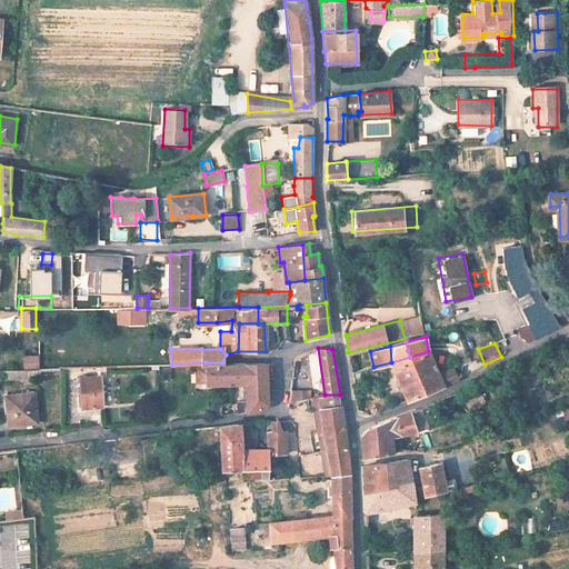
[(426,392),(457,380),(453,368),(438,373),(428,351),(410,357),(426,392)]
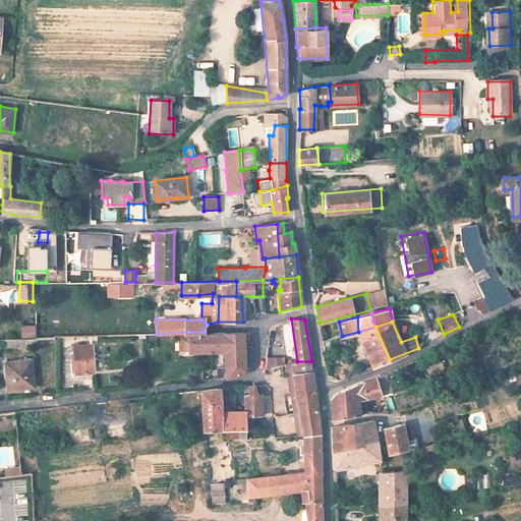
[(19,325),(19,337),(34,338),(35,325),(19,325)]
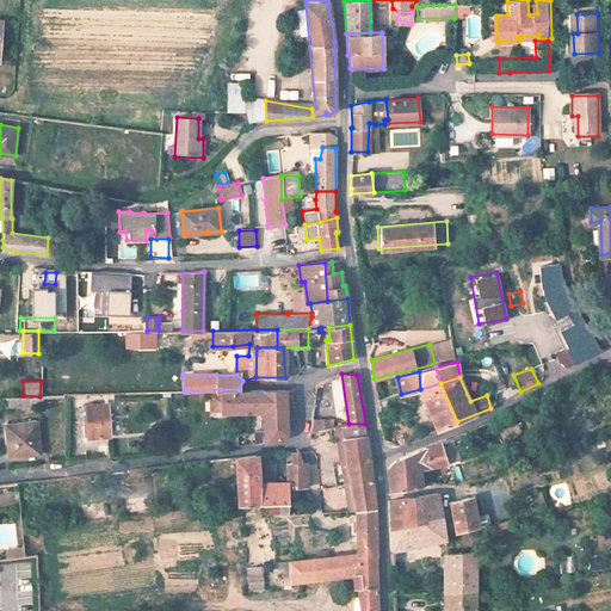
[(452,424),(457,421),(440,383),(420,389),(420,394),(437,430),(452,424)]
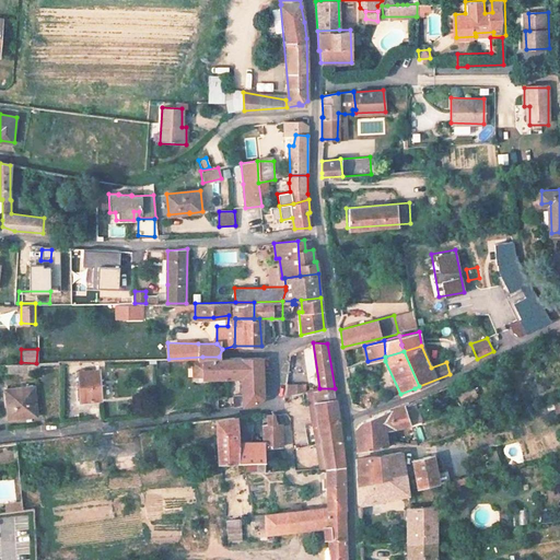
[(232,376),(242,377),(242,393),(243,406),(256,404),(263,397),(260,358),(219,357),(202,357),(202,375),(232,376)]
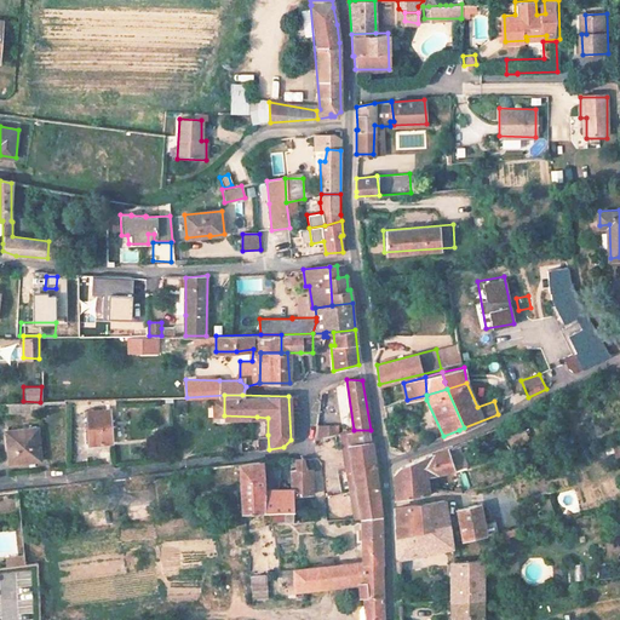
[(112,411),(87,412),(90,443),(113,442),(112,411)]
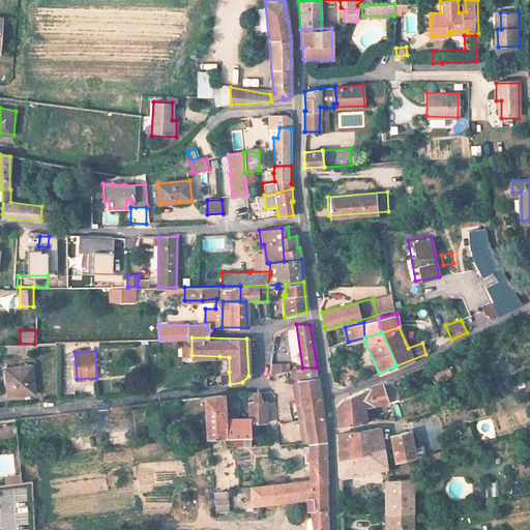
[(229,357),(219,356),(221,372),(229,372),(229,357)]
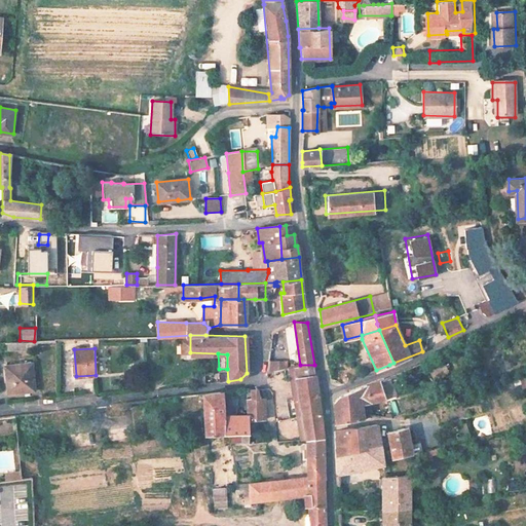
[(284,360),(267,362),(265,373),(285,369),(284,360)]
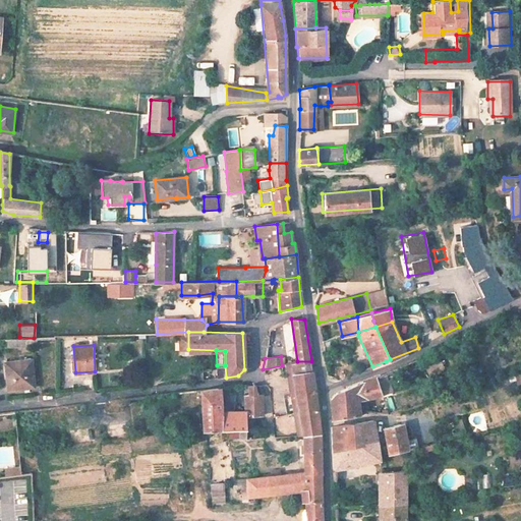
[(32,358),(4,361),(6,388),(34,386),(32,358)]
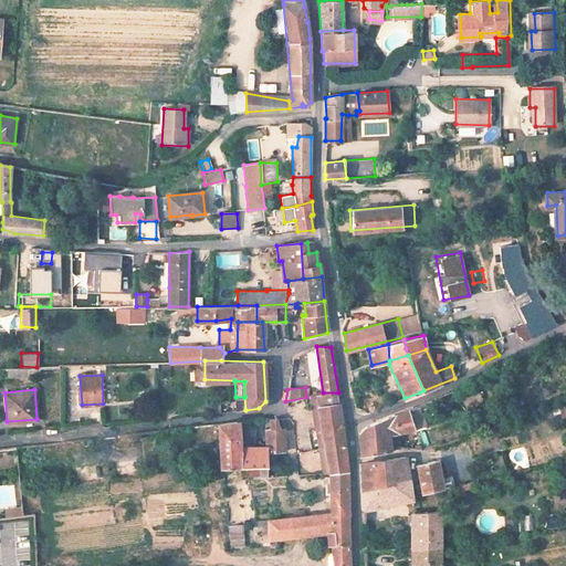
[(324,397),(317,398),(329,474),(349,472),(350,468),(339,404),(338,392),(323,392),(324,397)]
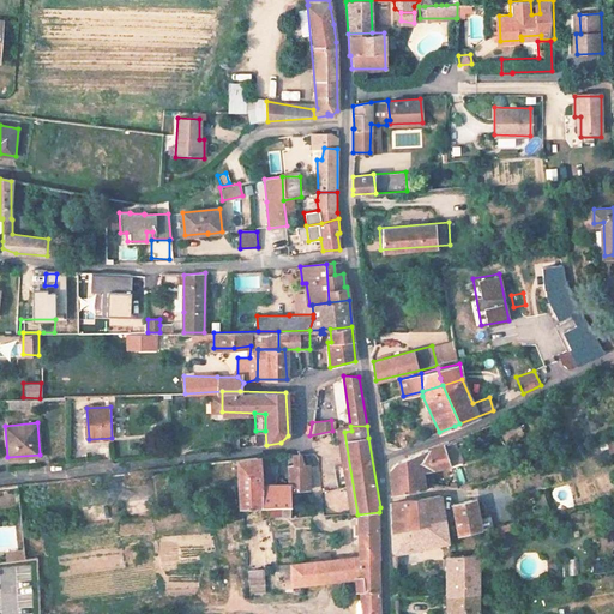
[(422,473),(450,467),(441,445),(427,451),(426,450),(396,462),(391,470),(391,493),(423,489),(425,489),(422,473)]
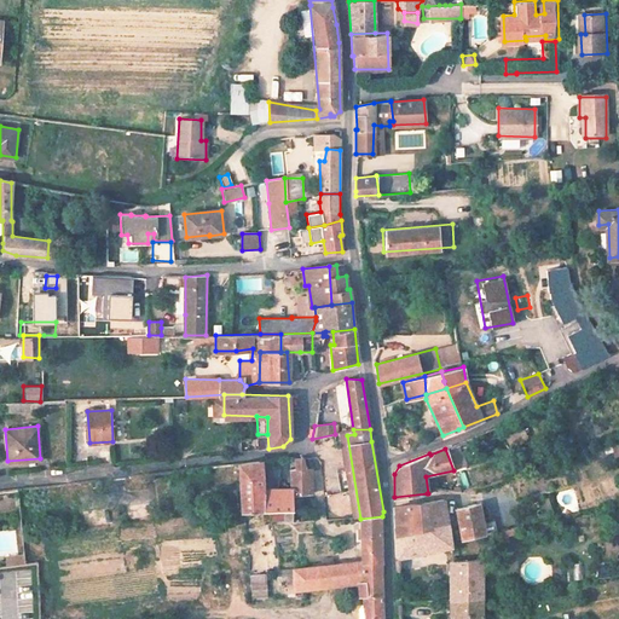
[(261,489),(259,462),(237,464),(241,510),(271,508),(290,505),(290,493),(310,493),(308,468),(294,469),(288,469),(289,486),(261,489)]
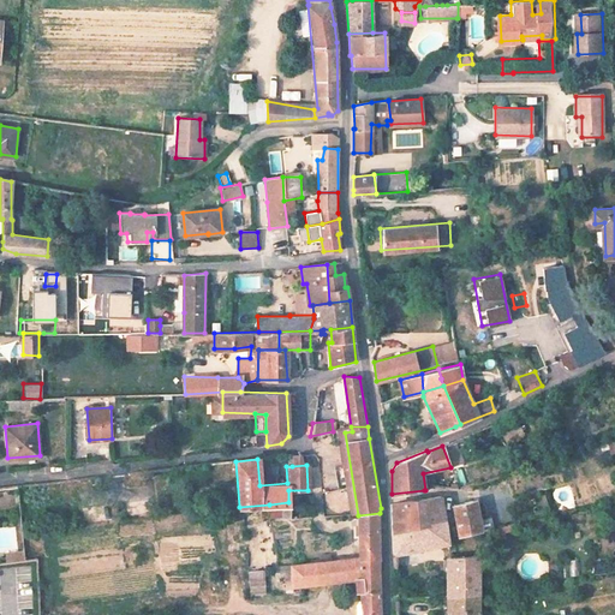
[(290,520),(312,518),(308,490),(288,490),(288,502),(290,520)]
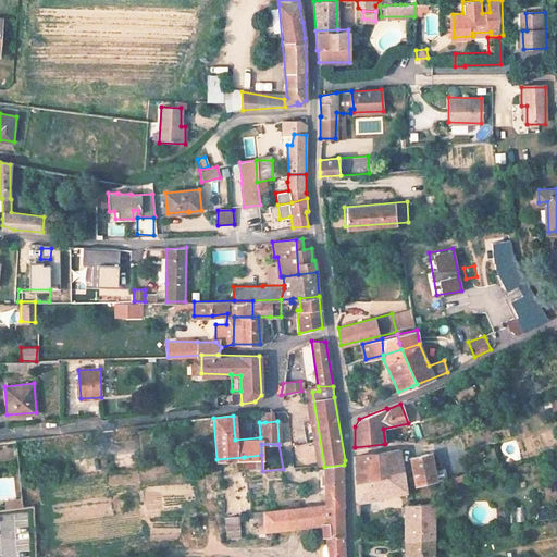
[(403,471),(399,449),(384,452),(385,475),(403,471)]
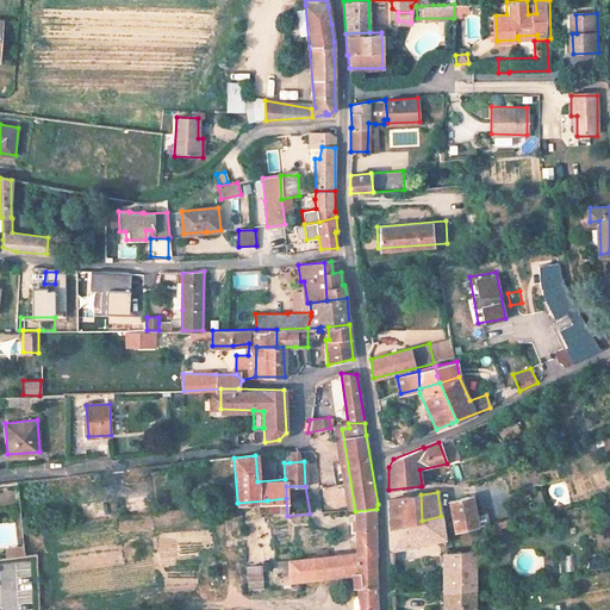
[(421,495),(388,499),(388,528),(422,521),(421,495)]
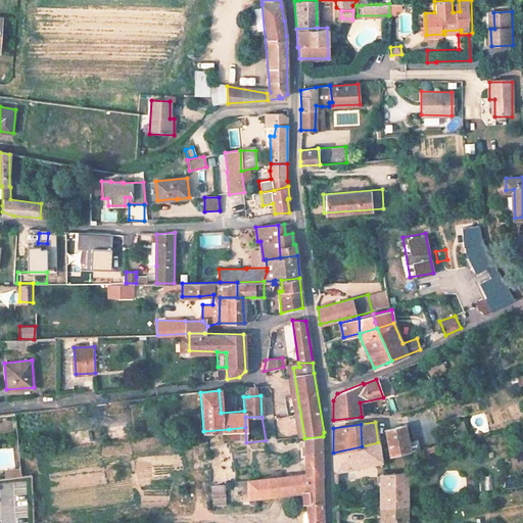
[(401,425),(384,430),(387,440),(391,456),(410,450),(401,425)]
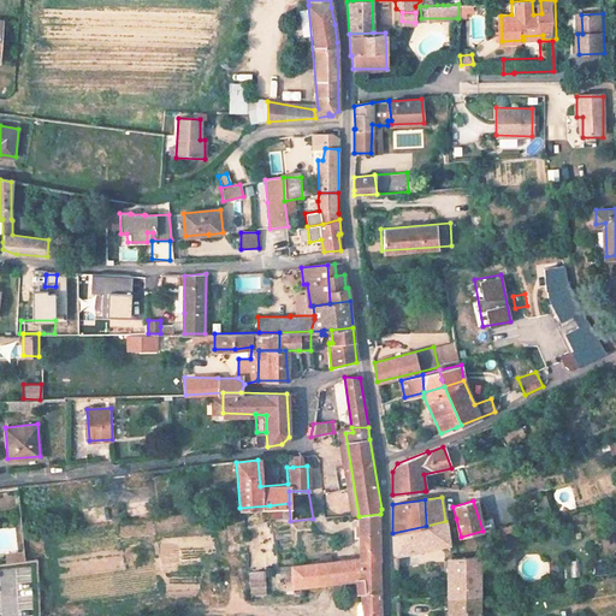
[(290,521),(289,503),(270,505),(271,522),(290,521)]
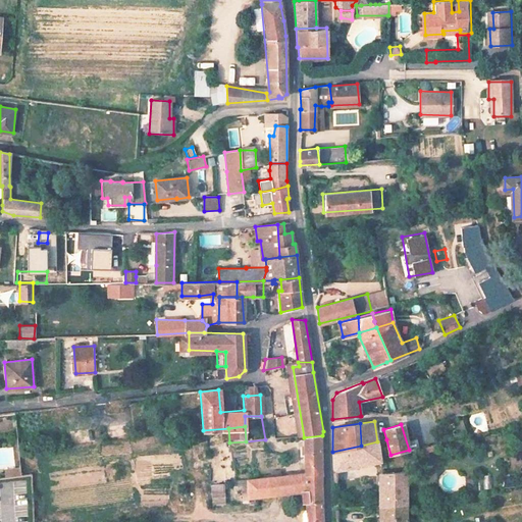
[(304,437),(306,475),(322,475),(322,435),(304,437)]
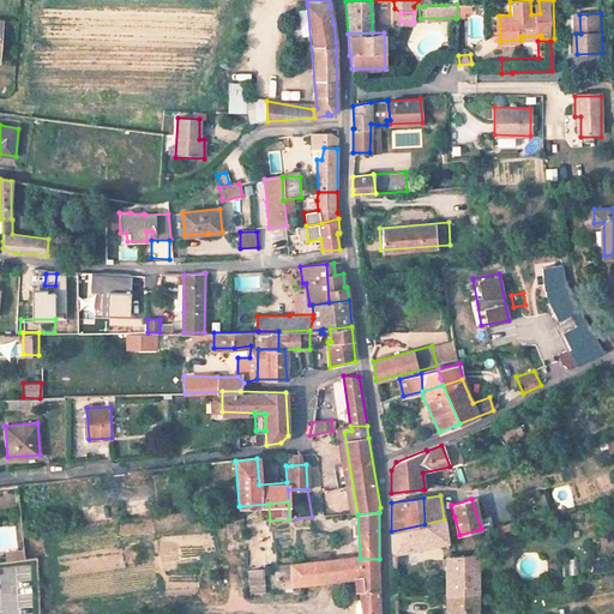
[(395,553),(450,542),(444,519),(425,524),(391,531),(392,549),(395,553)]
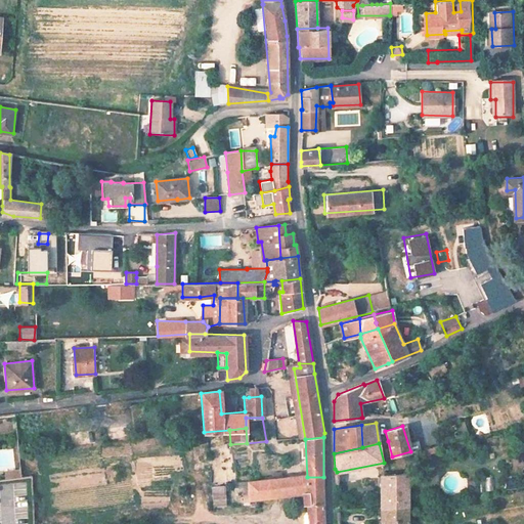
[(209,467),(224,466),(224,457),(208,459),(209,467)]
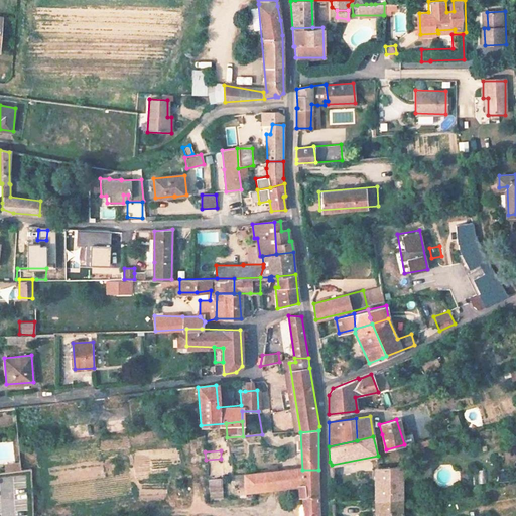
[(205,497),(222,497),(222,461),(205,461),(205,497)]
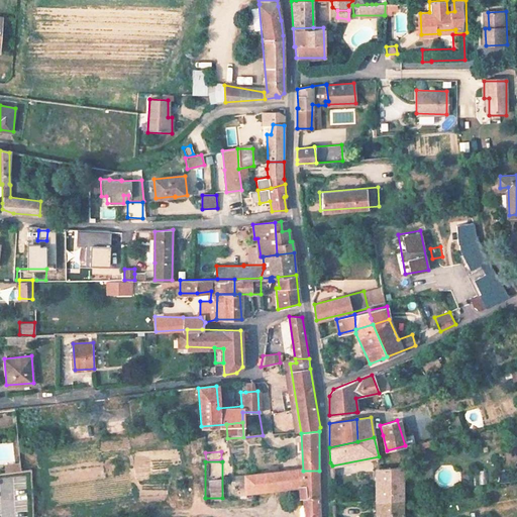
[(404,468),(377,470),(377,500),(403,500),(404,468)]
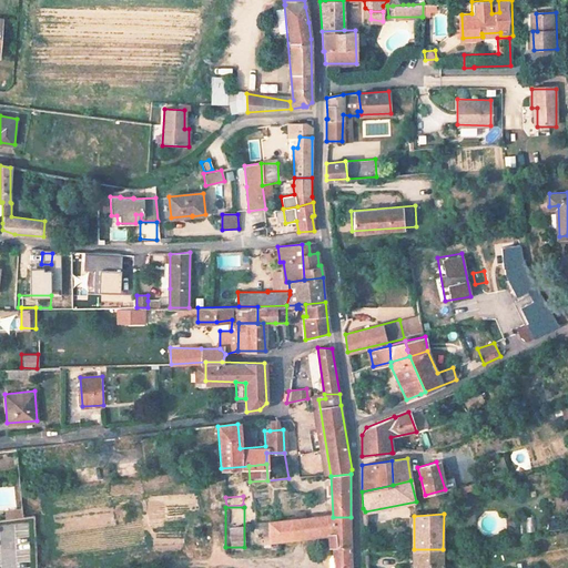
[(270,540),(328,535),(330,548),(335,548),(335,567),(350,567),(351,517),(333,517),(269,520),(270,540)]
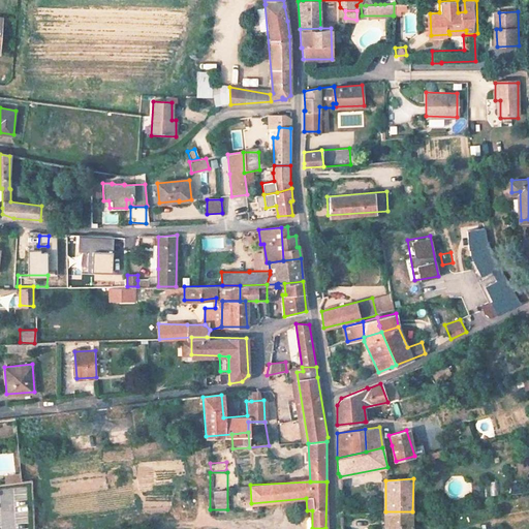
[(385,511),(384,528),(412,528),(412,511),(385,511)]
